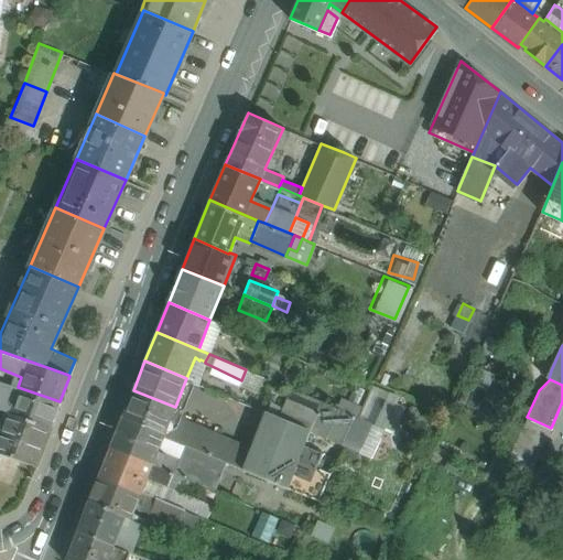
[(374,433),(381,431),(398,395),(372,384),(358,416),(348,437),(360,442),(366,430),(374,433)]
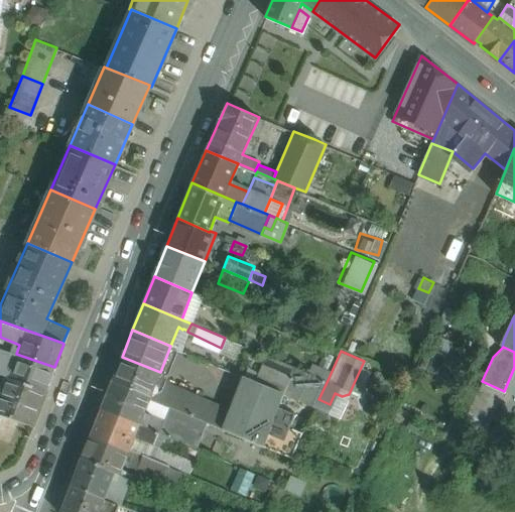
[(54,367),(16,354),(13,364),(8,376),(8,377),(45,390),(54,367)]
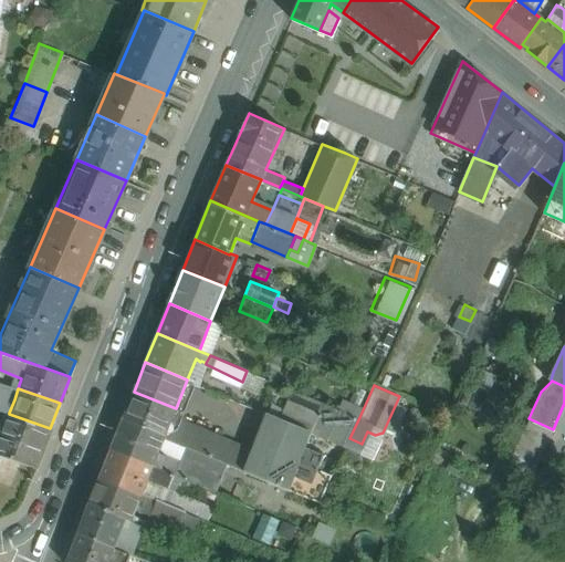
[(343,410),(292,389),(279,417),(311,430),(311,432),(344,446),(344,445),(346,446),(349,438),(359,417),(357,417),(343,410)]
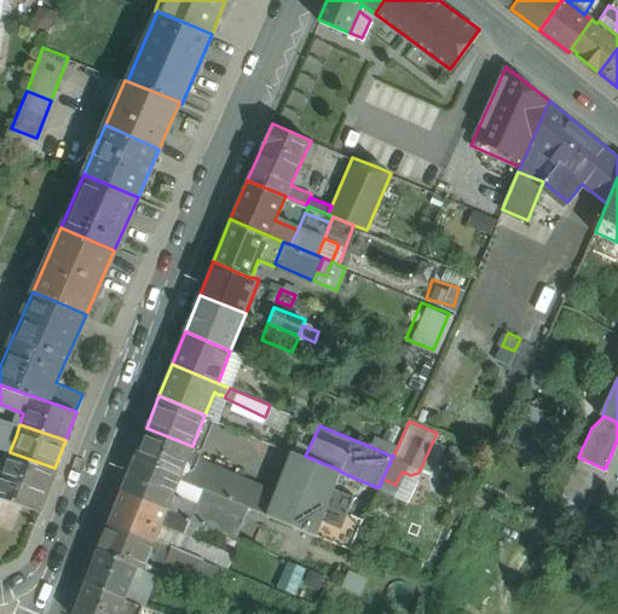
[(192,446),(146,428),(134,458),(179,478),(180,475),(192,446)]
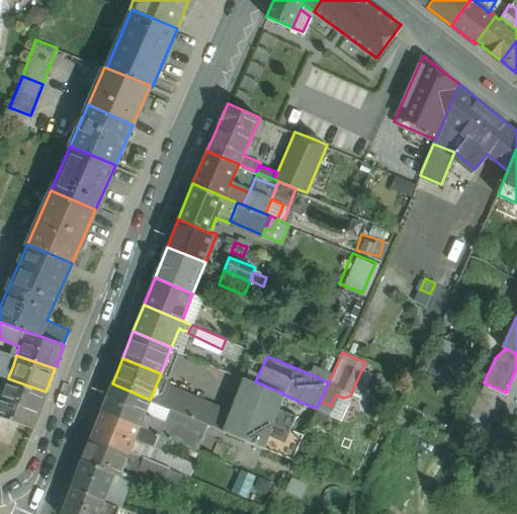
[(13,365),(0,359),(0,373),(8,377),(13,365)]
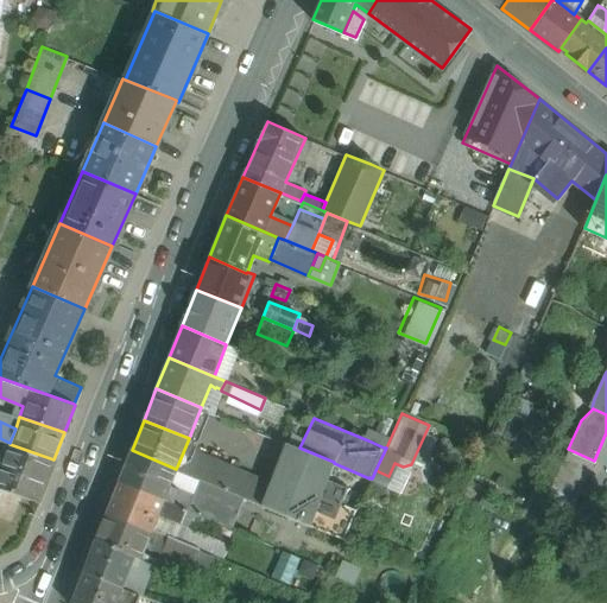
[(389,436),(373,430),(368,440),(384,448),(389,436)]
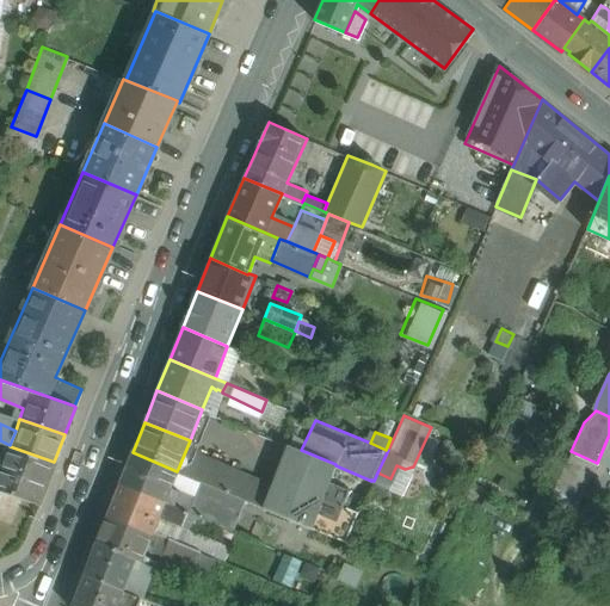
[(211,450),(190,440),(178,469),(186,472),(185,475),(199,481),(199,480),(228,492),(236,470),(208,458),(211,450)]
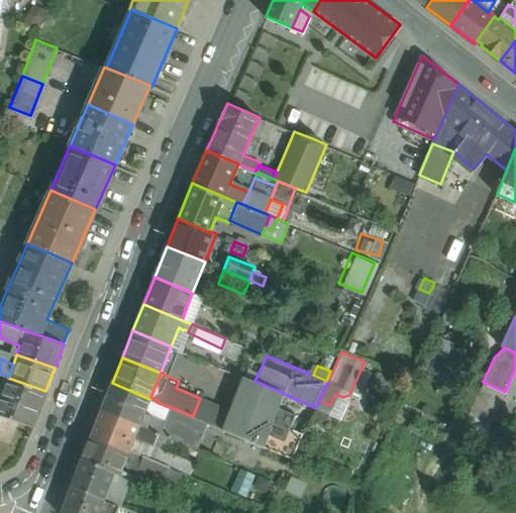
[(284,393),(254,381),(243,376),(230,410),(223,429),(233,433),(292,457),(308,419),(309,418),(279,406),(284,394),(284,393)]
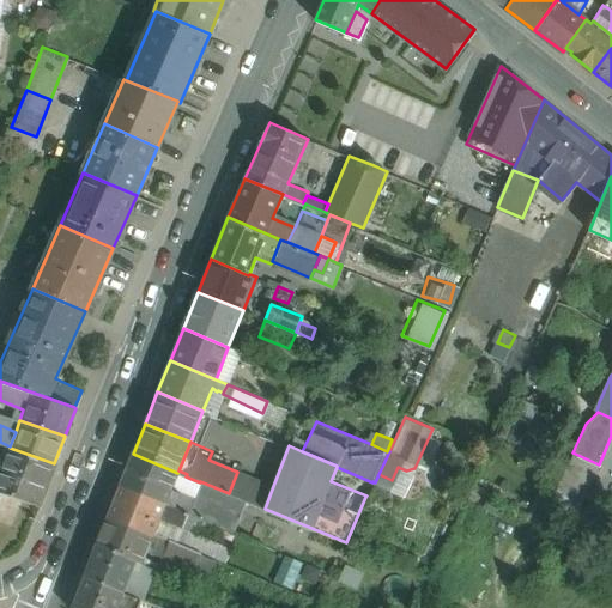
[(54,463),(10,448),(0,472),(0,491),(1,491),(1,492),(37,504),(54,463)]
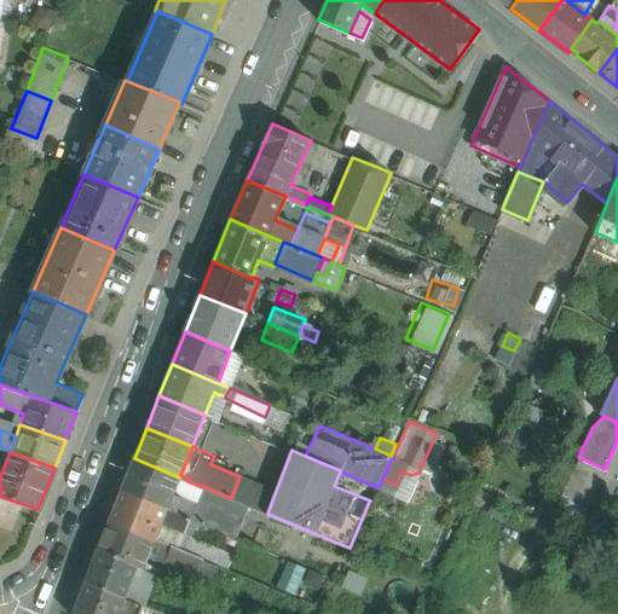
[(578,457),(560,496),(572,502),(585,508),(605,469),(578,457)]
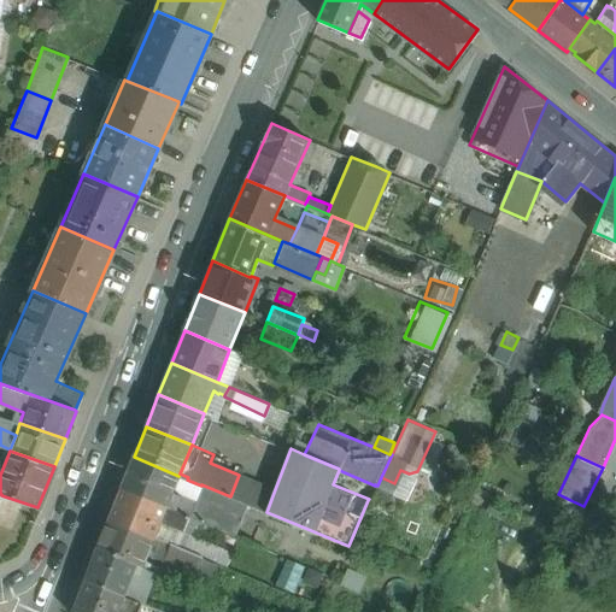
[(179,476),(134,457),(122,487),(189,516),(251,541),(259,519),(198,493),(195,500),(172,492),(179,476)]
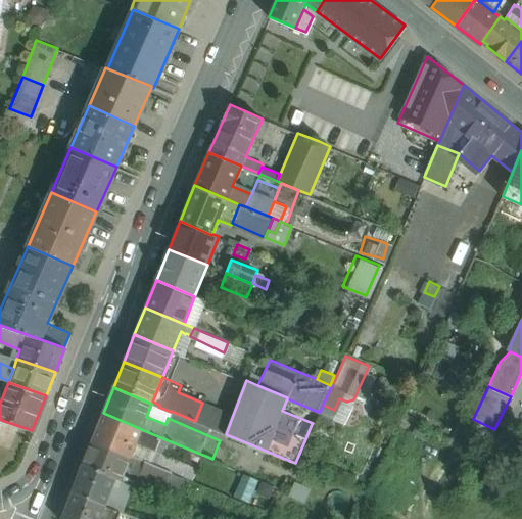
[(353,399),(346,402),(339,398),(334,410),(323,405),(320,412),(318,411),(318,412),(313,423),(312,424),(325,430),(331,417),(343,422),(353,399)]
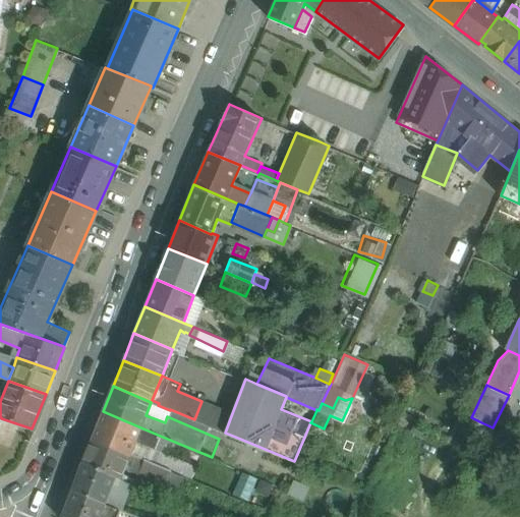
[(232,413),(201,401),(194,419),(225,433),(232,413)]
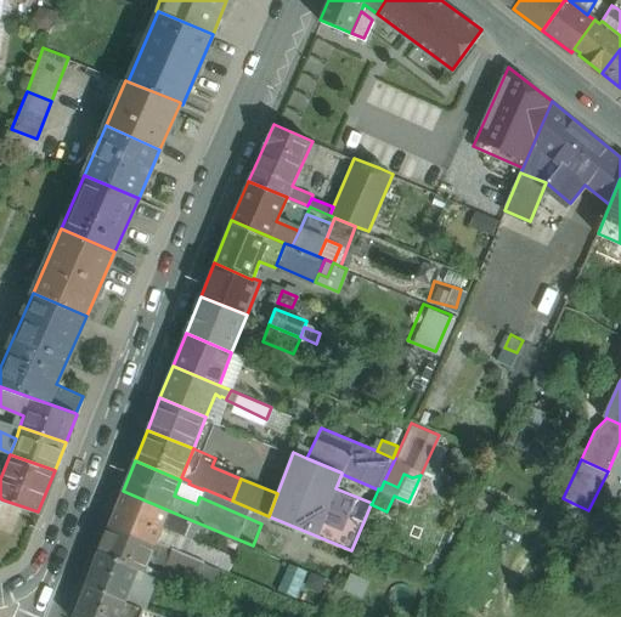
[(232,501),(203,488),(203,490),(199,497),(261,524),(277,530),(278,530),(281,521),(269,516),(232,501)]
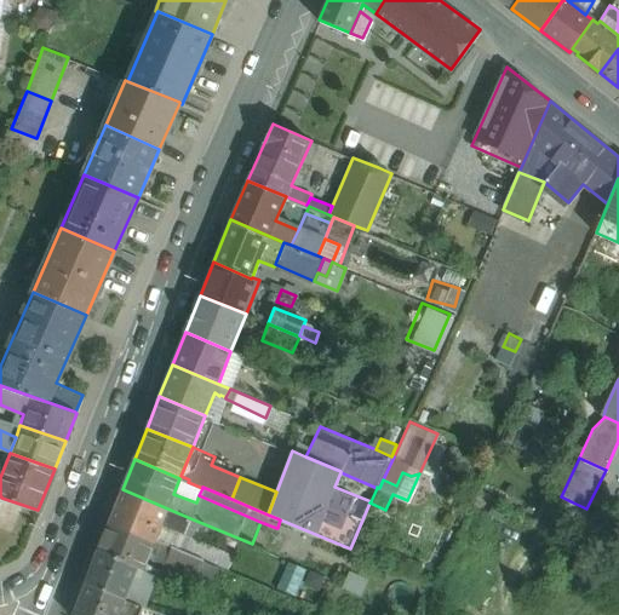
[(190,518),(122,489),(109,519),(155,539),(161,524),(184,534),(190,518)]
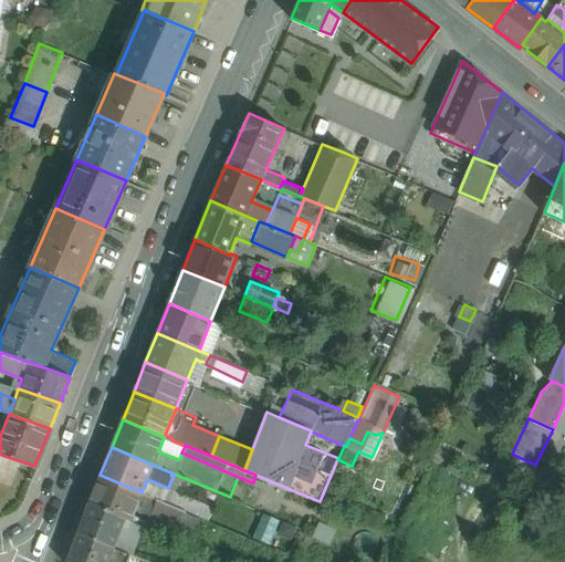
[(535,465),(523,459),(516,474),(529,479),(535,465)]
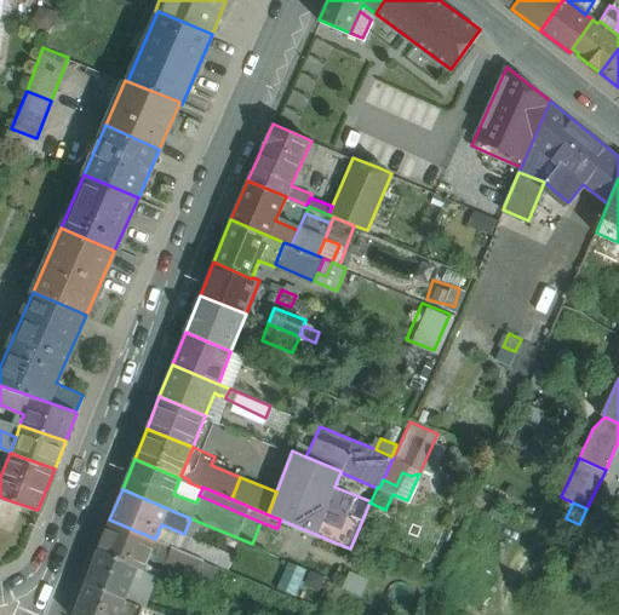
[(155,539),(109,519),(97,550),(143,569),(144,568),(155,539)]
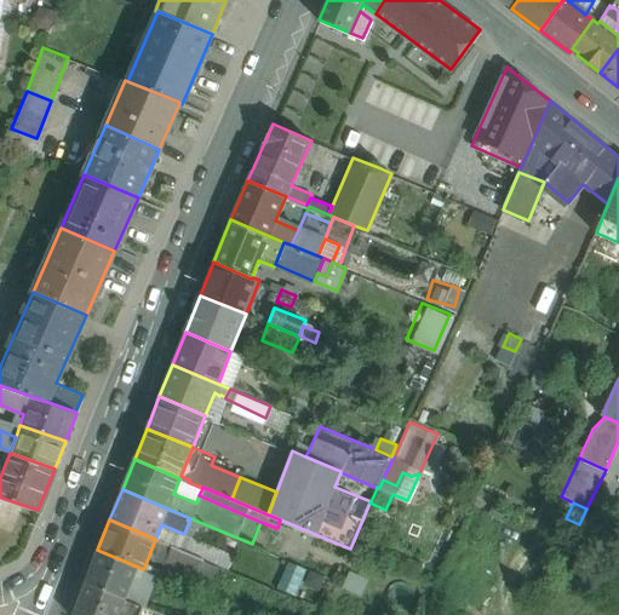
[(276,528),(261,522),(252,544),(268,551),(276,528)]
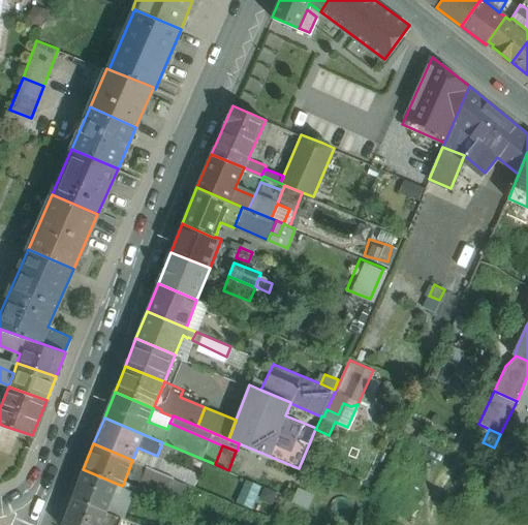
[(173,475),(147,465),(141,480),(167,491),(173,477),(172,476),(173,475)]
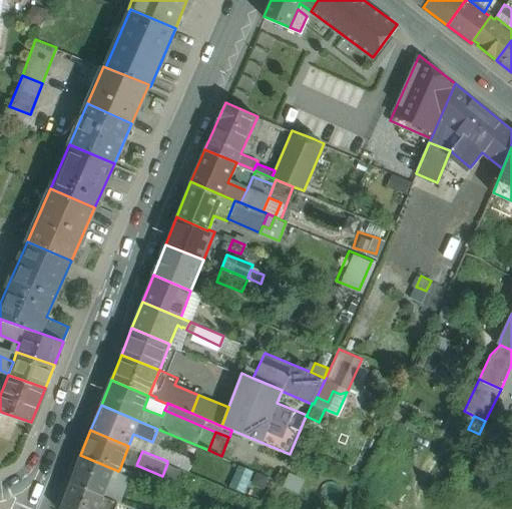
[(190,459),(171,451),(167,461),(186,469),(190,459)]
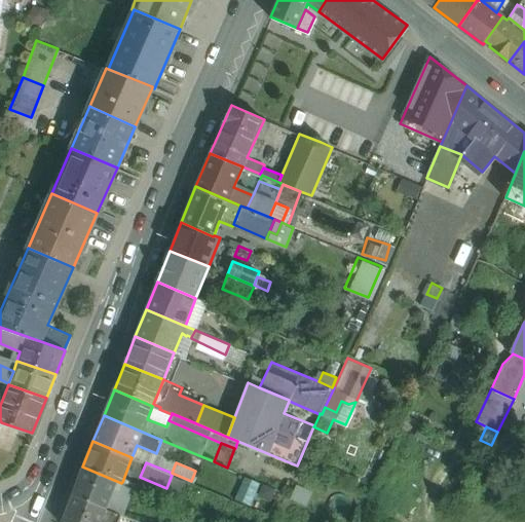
[(121,483),(82,467),(72,494),(106,508),(107,507),(112,492),(126,498),(130,486),(122,482),(121,483)]
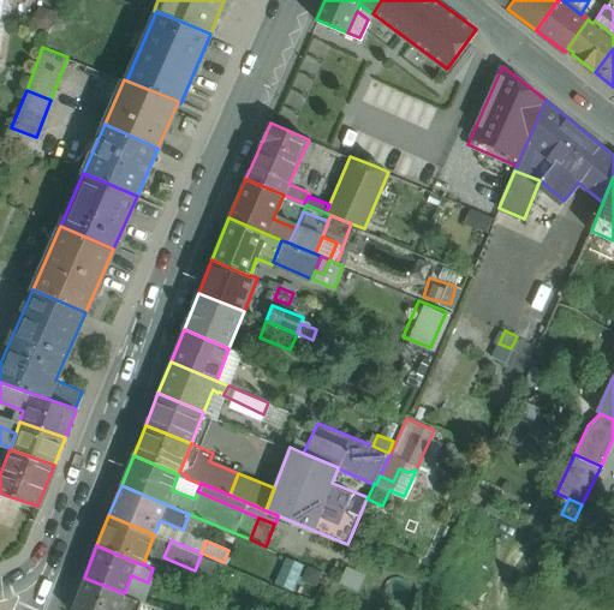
[(214,560),(201,555),(195,570),(208,575),(214,560)]
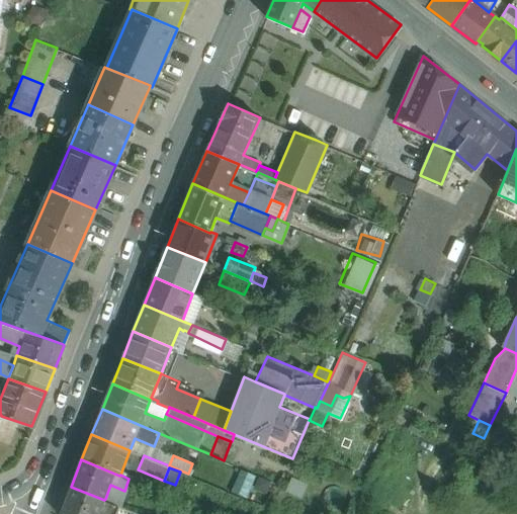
[(104,500),(71,487),(61,513),(99,513),(100,512),(104,513),(122,513),(125,509),(122,507),(123,507),(105,499),(104,500)]
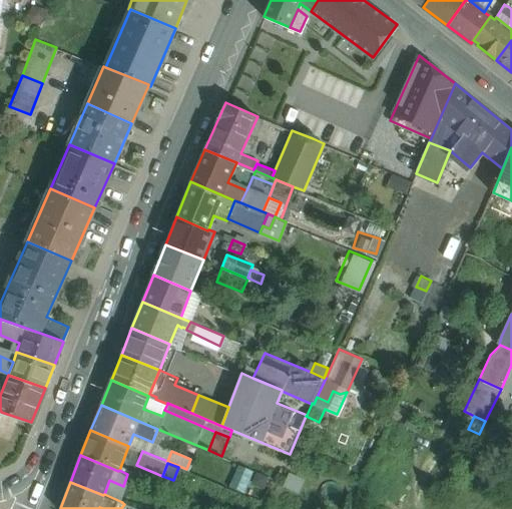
[(145,490),(129,484),(122,502),(121,502),(124,504),(138,508),(142,500),(145,490)]
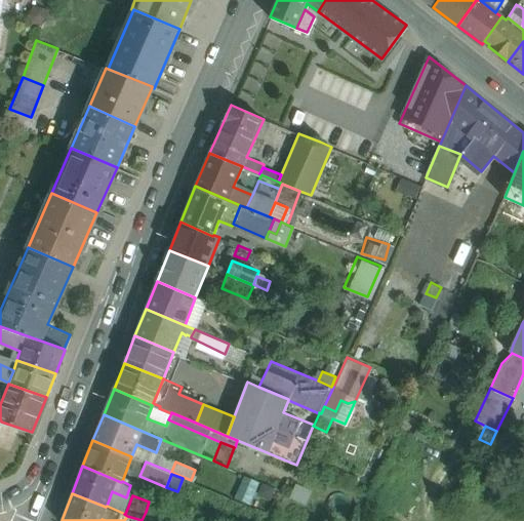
[(149,520),(152,514),(146,512),(142,520),(149,520)]
